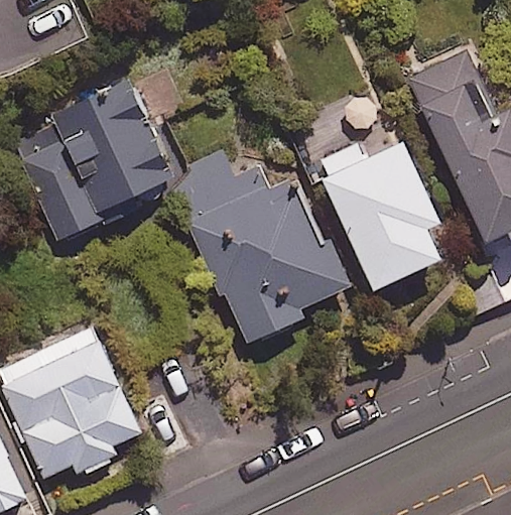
[(485,244),(506,235),(508,239),(510,238),(510,116),(502,97),(490,103),(465,50),(406,78),(485,244)]
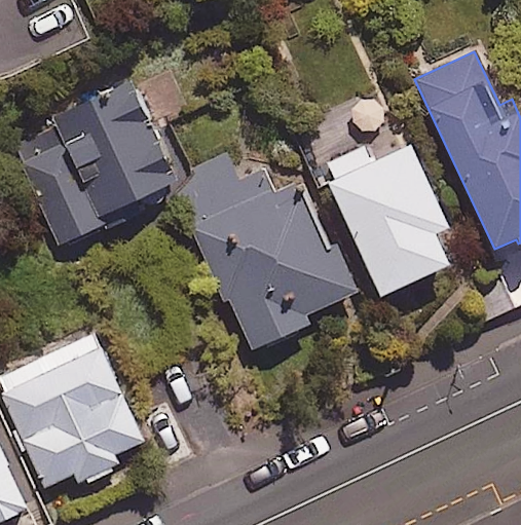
[(162,180),(168,178),(126,81),(48,114),(60,143),(20,159),(57,246),(170,197),(162,180)]
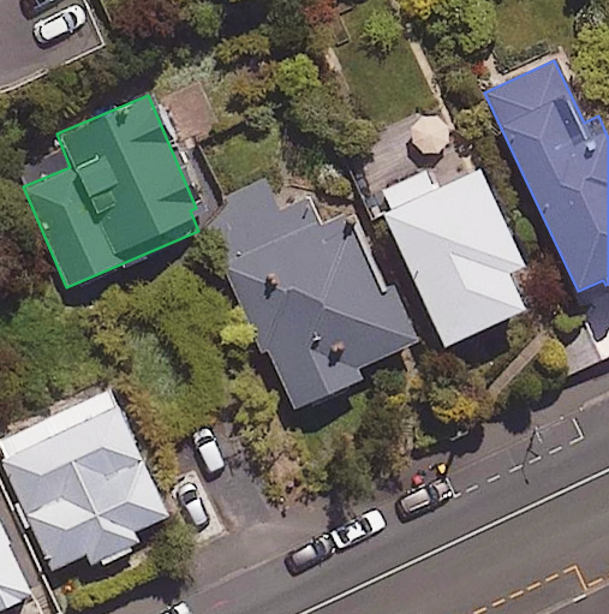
[(520,263),(475,171),(383,215),(446,345),(521,308),(505,270),(520,263)]
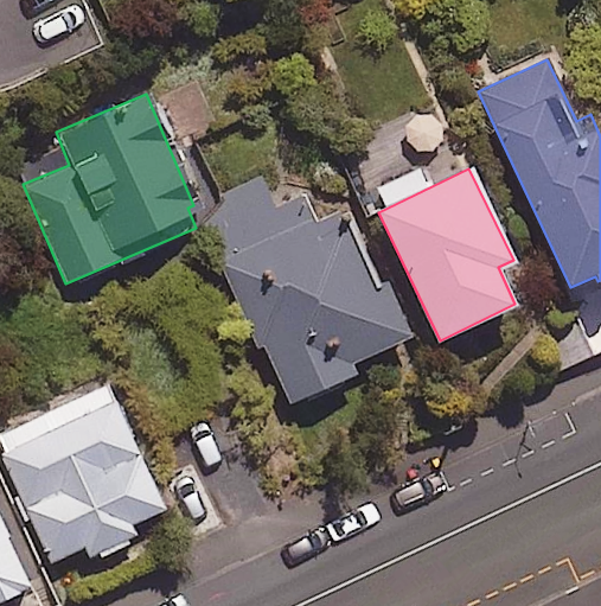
[(275,211),(261,182),(196,212),(288,404),(353,372),(350,364),(403,338),(341,210),(312,224),(299,199),(275,211)]
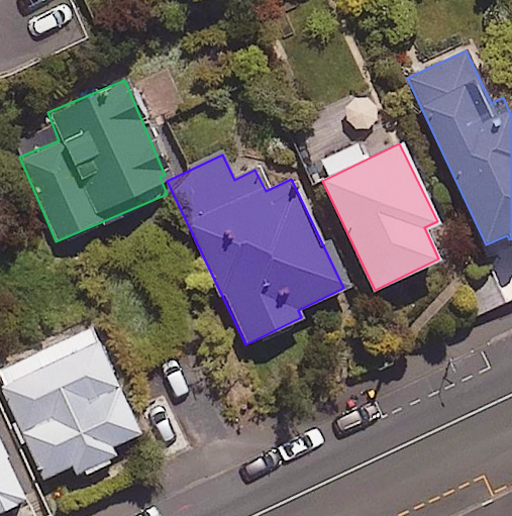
[(79,478),(120,459),(115,447),(139,436),(90,327),(0,368),(0,386),(43,480),(74,466),(79,478)]
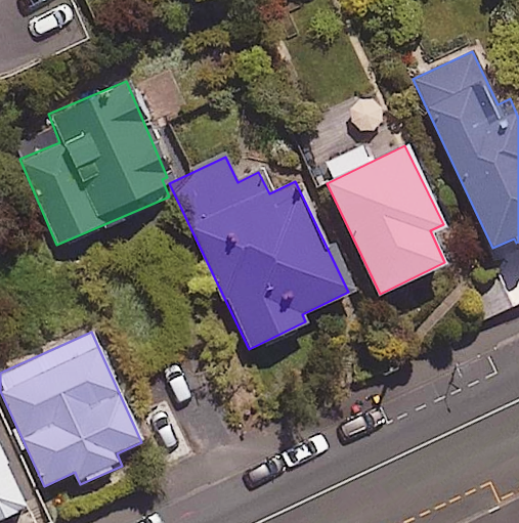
[(0,521),(27,510),(0,449),(0,521)]
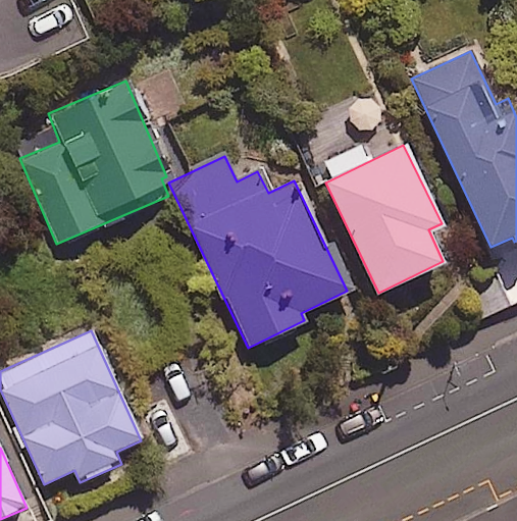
All buildings are outlined.
